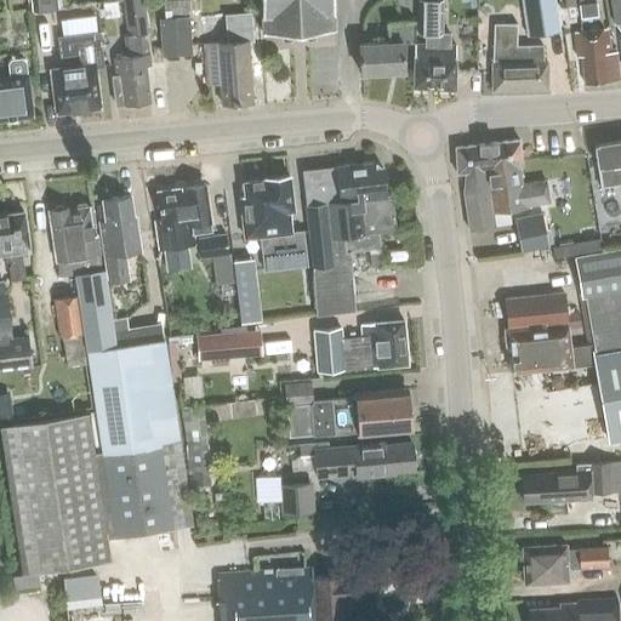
[(57,9),(56,0),(29,0),(32,12),(57,9)]
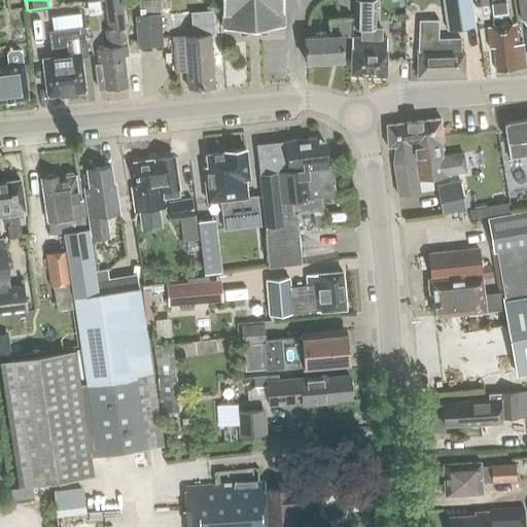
[(96,49),(98,66),(95,66),(98,90),(127,86),(124,57),(127,57),(120,0),(103,0),(106,29),(104,29),(106,48),(96,49)]
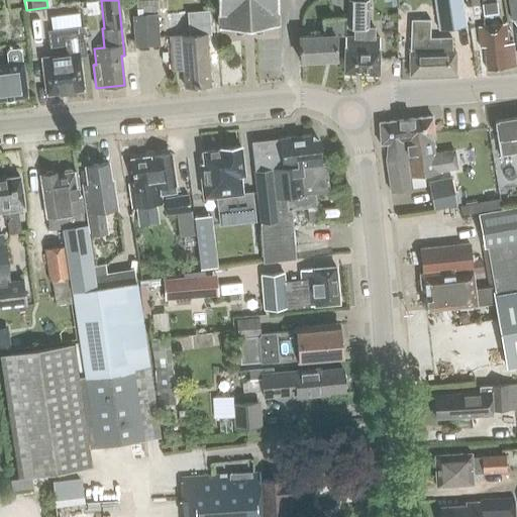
[(215,0),(217,28),(234,27),(234,33),(261,32),(261,26),(278,25),(277,0),(215,0)]
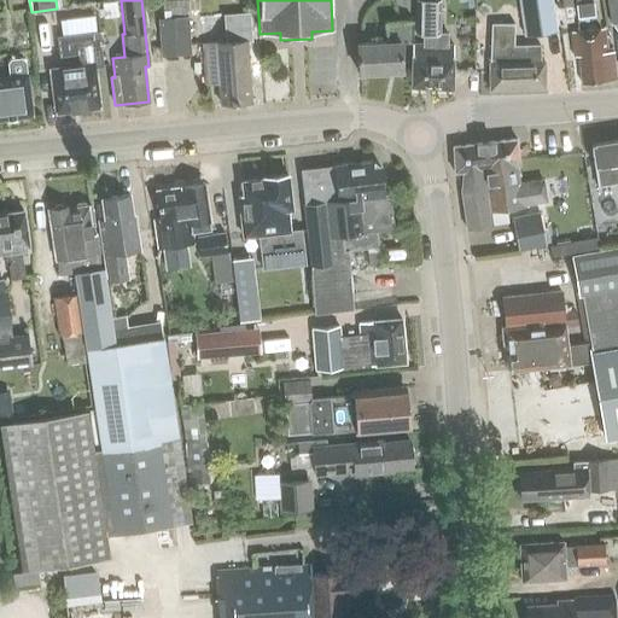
[(549,0),(518,0),(524,36),(555,33),(549,0)]
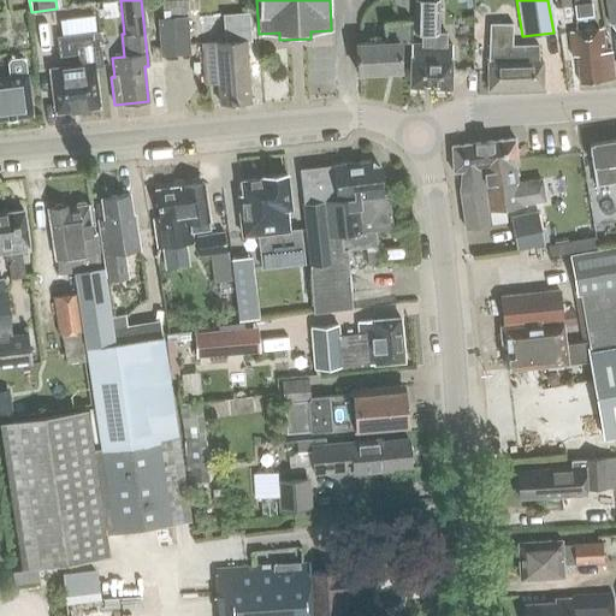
[(615,22),(615,0),(605,0),(609,24),(615,22)]
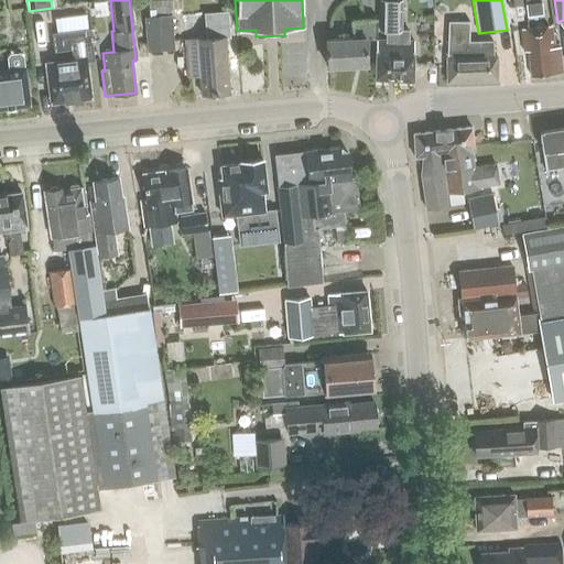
[(376,41),(373,80),(412,82),(412,52),(413,42),(409,42),(408,30),(400,30),(400,19),(400,2),(379,2),(379,33),(381,33),(386,33),(386,40),(376,40),(376,41)]
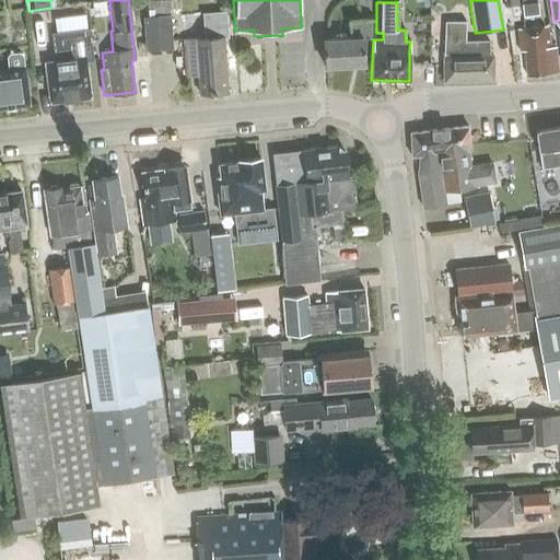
[(537,3),(522,6),(523,18),(538,15),(537,3)]
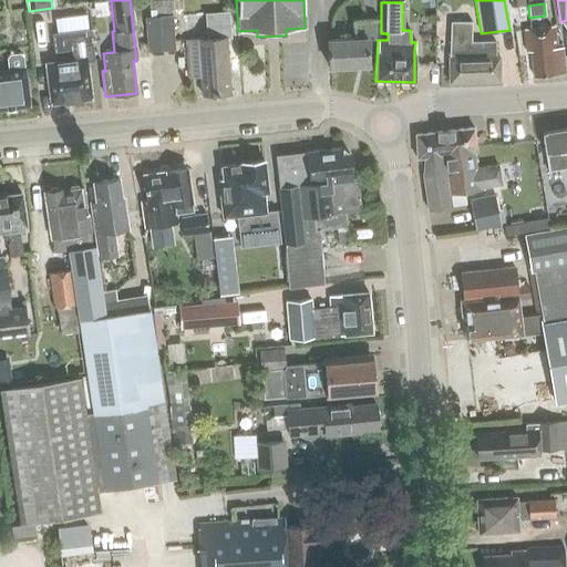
[(55,16),(55,29),(85,27),(85,14),(55,16)]
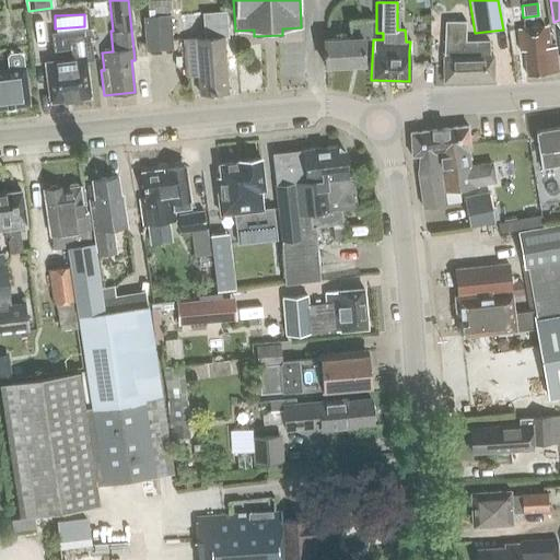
[(167,14),(144,16),(146,39),(147,53),(171,50),(167,14)]
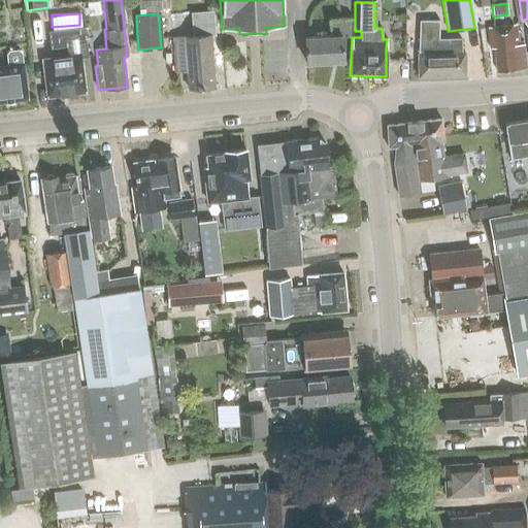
[(340,37),(353,36),(352,18),(328,19),(329,36),(302,37),(303,62),(342,60),(340,37)]
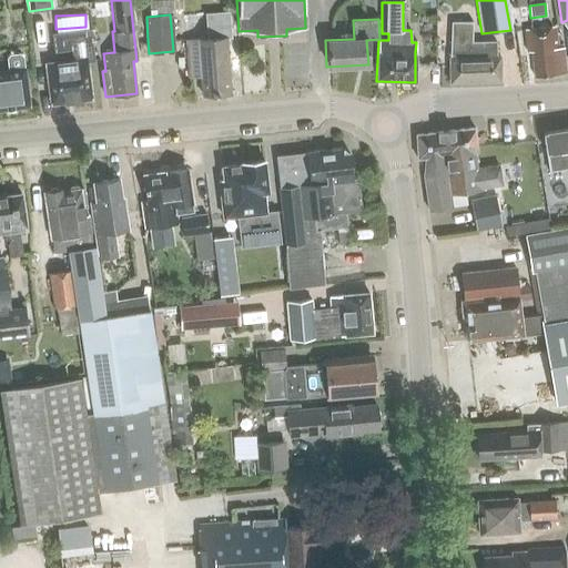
[(450,21),(450,30),(450,57),(449,57),(448,82),(499,82),(499,57),(495,57),(495,42),(469,42),(470,21),(450,21)]
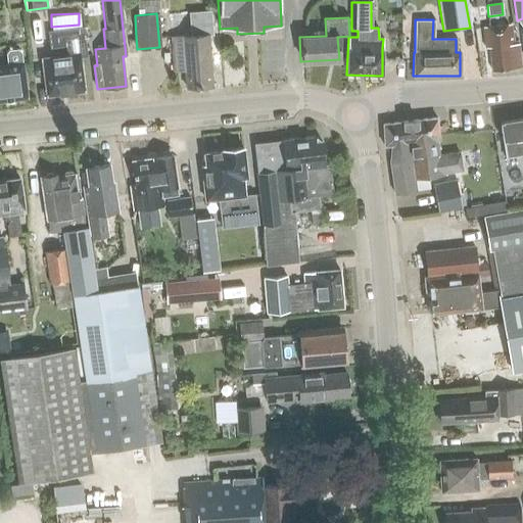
[(491,72),(521,68),(518,44),(513,45),(511,25),(482,28),(484,49),(489,48),(491,72)]
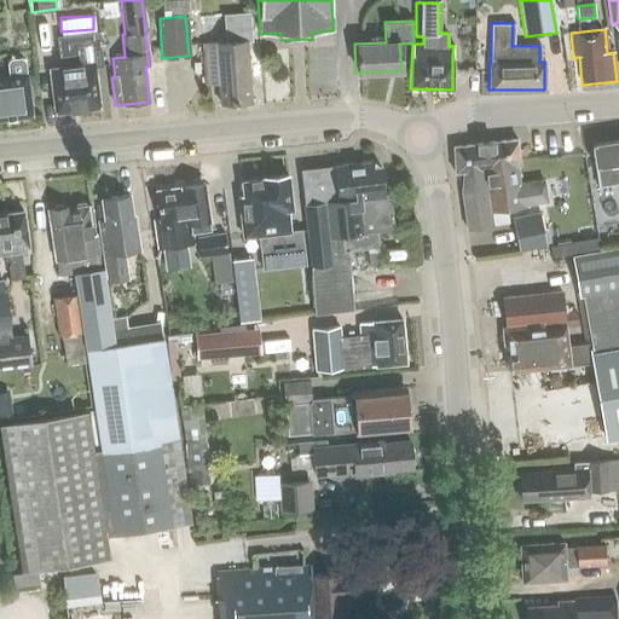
[(61,69),(50,70),(56,113),(99,108),(94,68),(103,68),(98,32),(56,36),(61,69)]
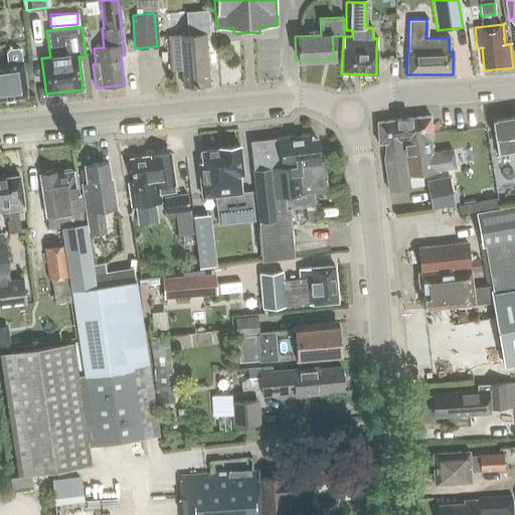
[(205,34),(203,34),(168,36),(171,65),(181,65),(183,88),(208,86),(205,34)]
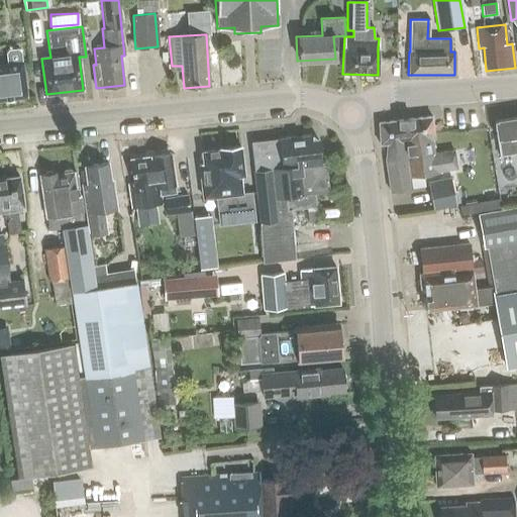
[(6,54),(7,65),(0,65),(0,100),(26,97),(22,63),(21,63),(20,52),(17,48),(8,49),(6,54)]
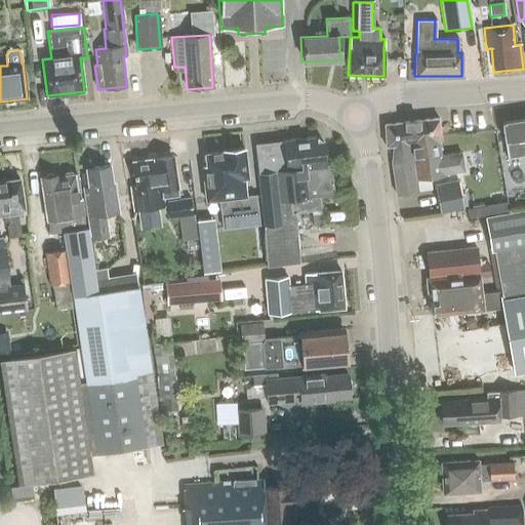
[(437,139),(440,139),(438,118),(384,125),(385,147),(393,146),(391,163),(396,195),(417,191),(415,179),(444,176),(443,173),(462,171),(460,154),(439,156),(437,139)]
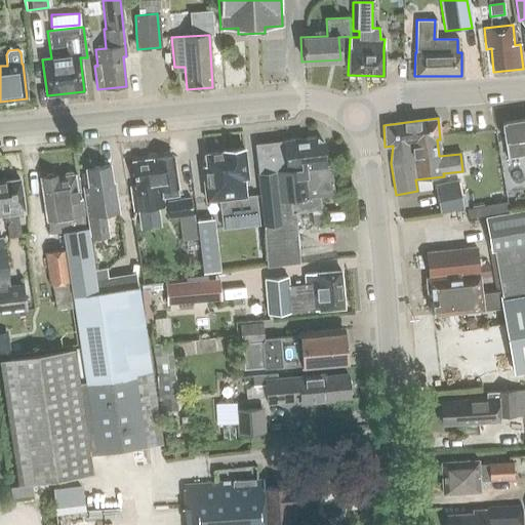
[(524,119),(501,123),(503,142),(507,158),(524,155),(524,119)]
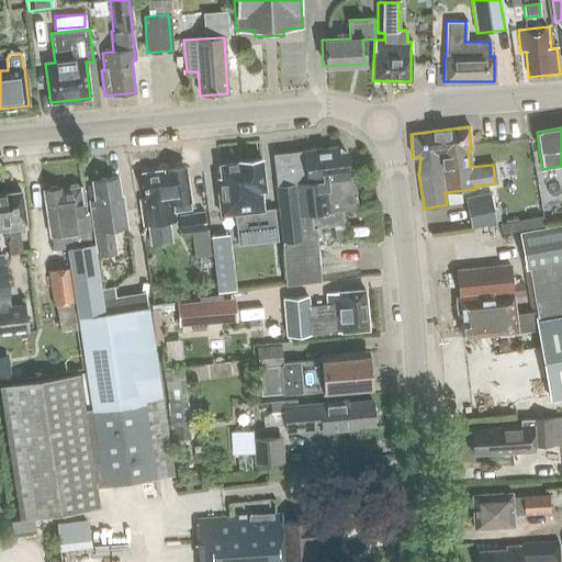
[(357,209),(353,176),(348,177),(345,152),(338,147),(302,152),(302,154),(272,154),(277,184),(274,184),(287,285),(321,281),(314,228),(344,224),(341,211),(357,209)]
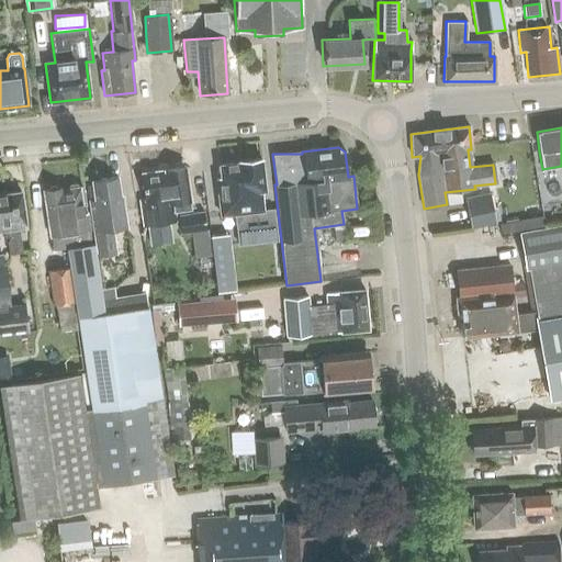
[(237,239),(276,236),(273,210),(263,211),(261,191),(265,190),(261,160),(237,163),(220,165),(221,178),(216,178),(220,214),(234,212),(237,239)]
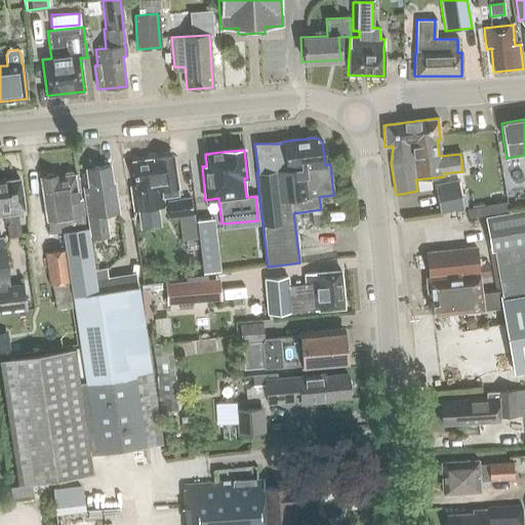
[(134,187),(130,187),(133,211),(140,210),(158,208),(163,207),(162,200),(177,198),(171,157),(131,162),(134,187)]
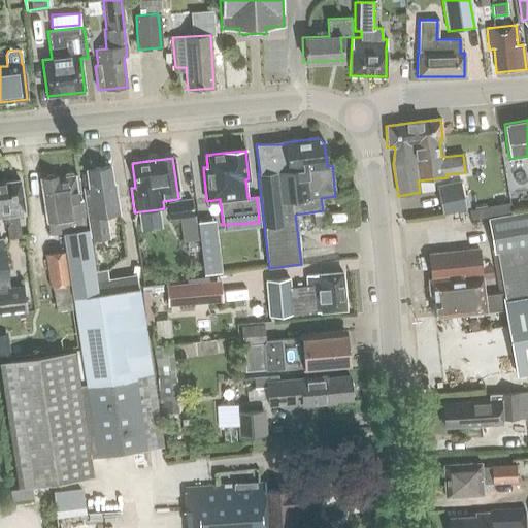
[(109,238),(107,215),(118,213),(113,185),(111,185),(109,167),(86,170),(88,189),(85,190),(92,240),(109,238)]
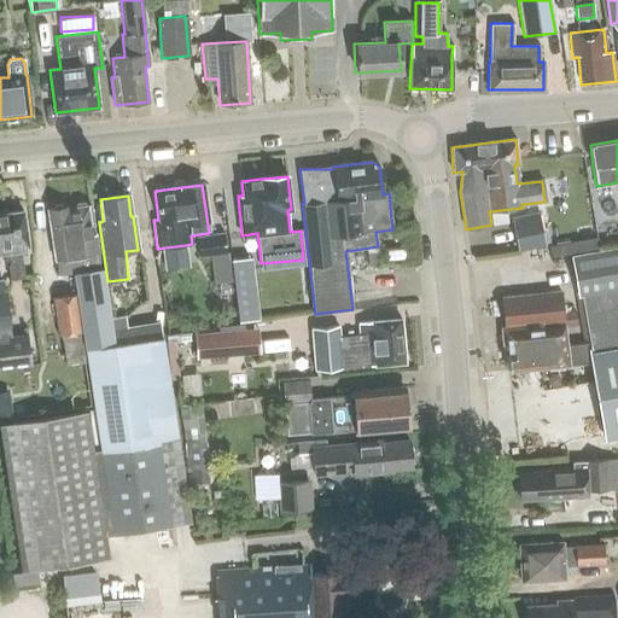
[(87,362),(112,535),(190,524),(161,321),(111,328),(103,268),(100,268),(95,235),(92,237),(91,226),(93,226),(91,205),(87,205),(85,203),(76,204),(74,208),(68,208),(68,207),(47,210),(54,261),(57,261),(59,275),(74,274),(76,295),(52,298),(58,337),(60,337),(65,366),(87,362)]
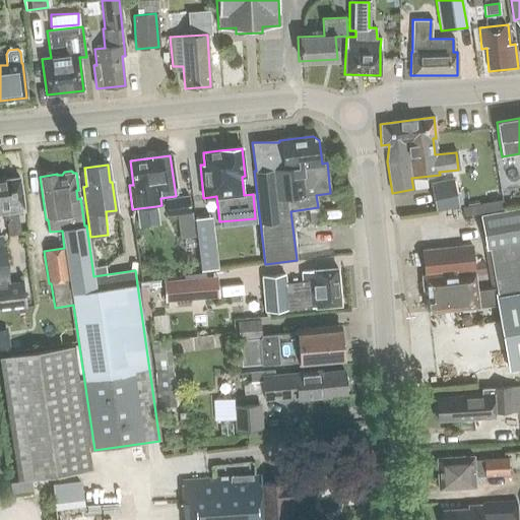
[(17,212),(24,211),(19,178),(0,180),(0,214),(3,214),(3,219),(8,219),(9,222),(6,222),(8,236),(21,235),(17,212)]
